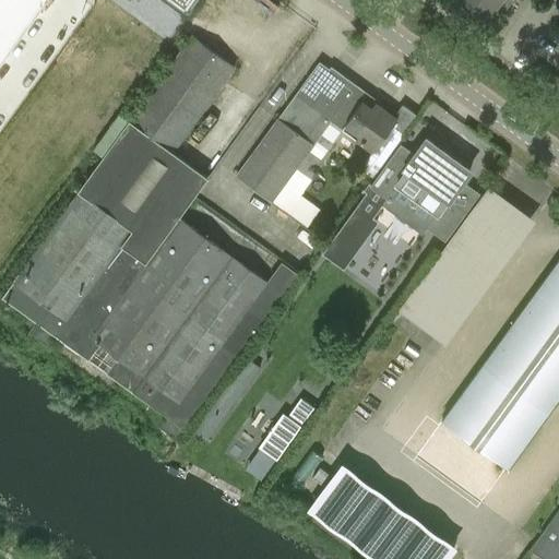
[(0,0),(0,56),(40,0),(0,0)]
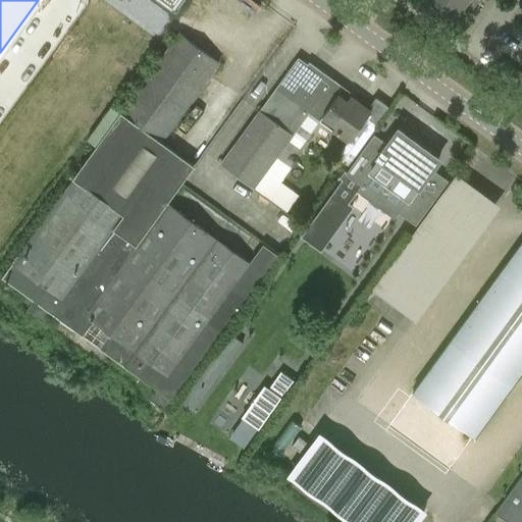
[(154,0),(168,10),(175,0),(154,0)]
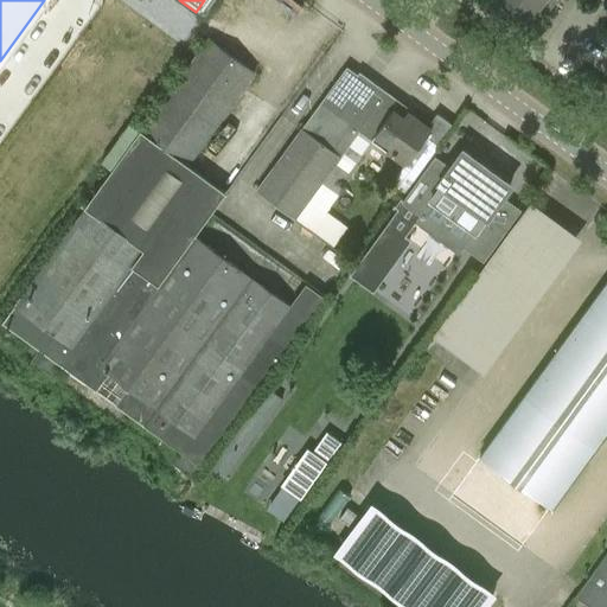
[(549,11),(535,0),(492,0),(528,25),(537,13),(543,18),(549,11)]
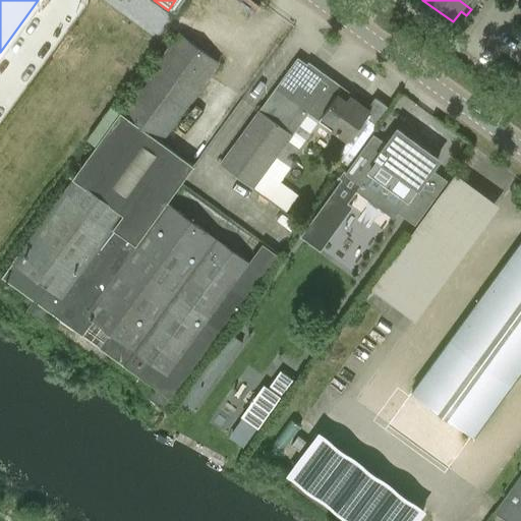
[(459,0),(471,9),(477,0),(459,0)]
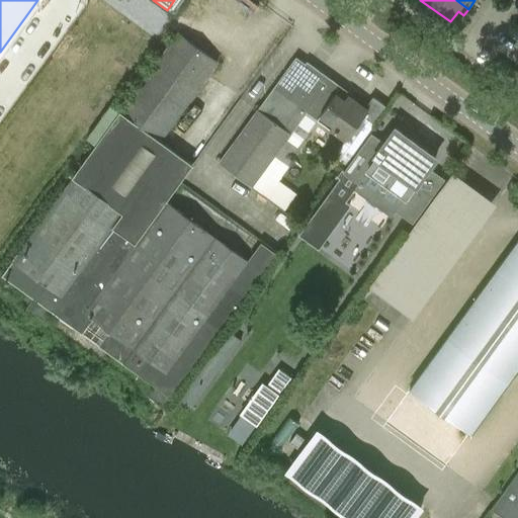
[(0,276),(0,279),(175,393),(269,248),(258,240),(248,256),(163,201),(189,160),(162,142),(216,59),(172,30),(119,111),(111,106),(0,276)]
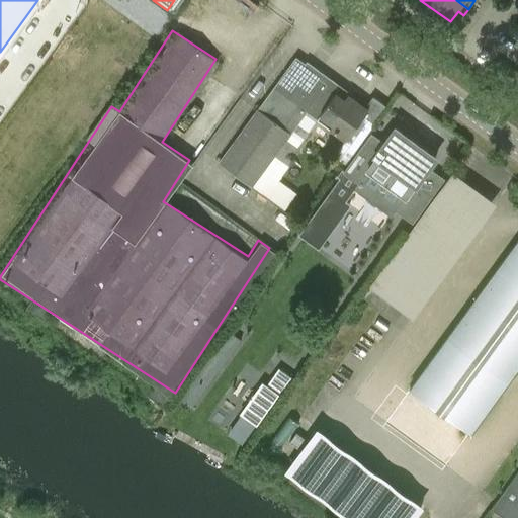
[(373,96),(364,108),(296,58),(219,163),(251,187),(284,211),(296,194),(278,181),(307,141),(304,139),(318,119),(345,140),(335,154),(347,162),(350,157),(354,160),(372,135),(368,132),(386,105),(373,96)]
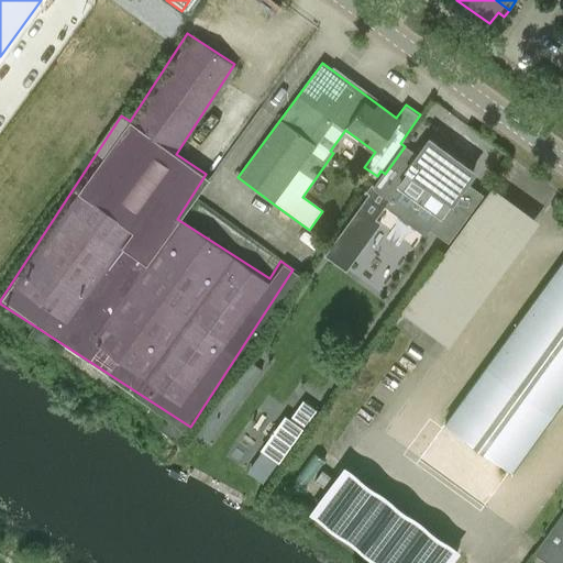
[(472,173),(429,141),(418,155),(406,145),(405,146),(385,174),(377,185),(390,195),(398,184),(441,216),(434,225),(445,233),(466,203),(455,196),(472,173)]
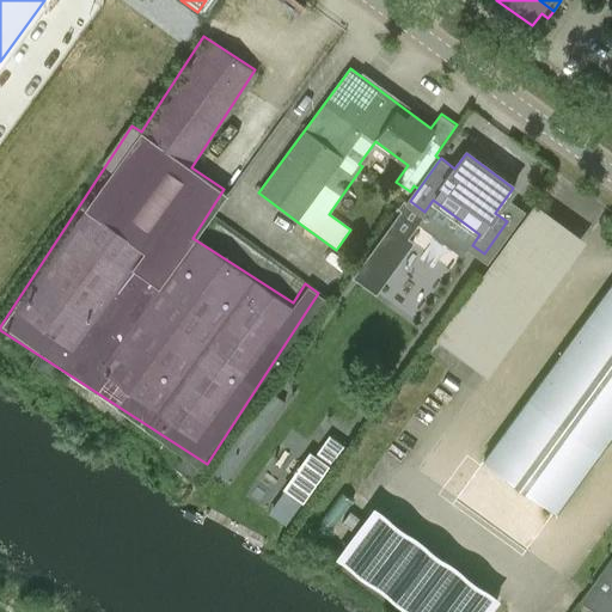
[(489,377),(582,236),(528,200),(435,341),(489,377)]
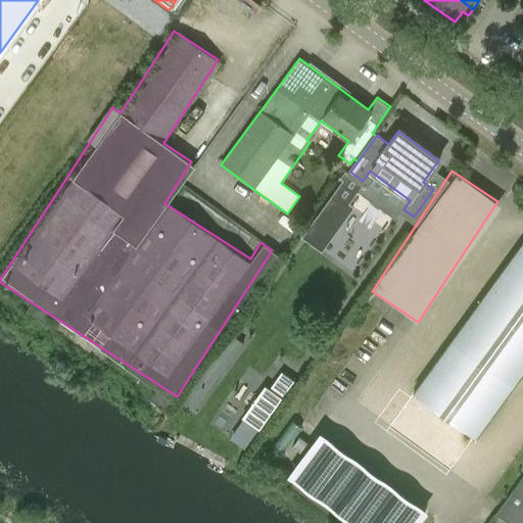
[(475,439),(522,373),(522,243),(414,393),(475,439)]
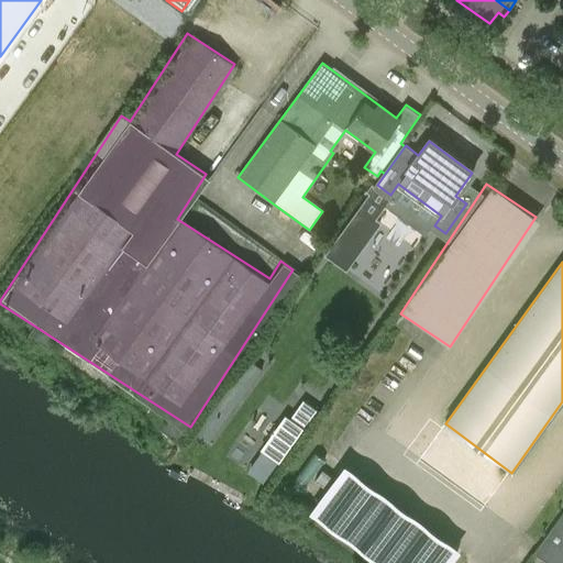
[(298,396),(245,468),(261,481),(315,408),(298,396)]
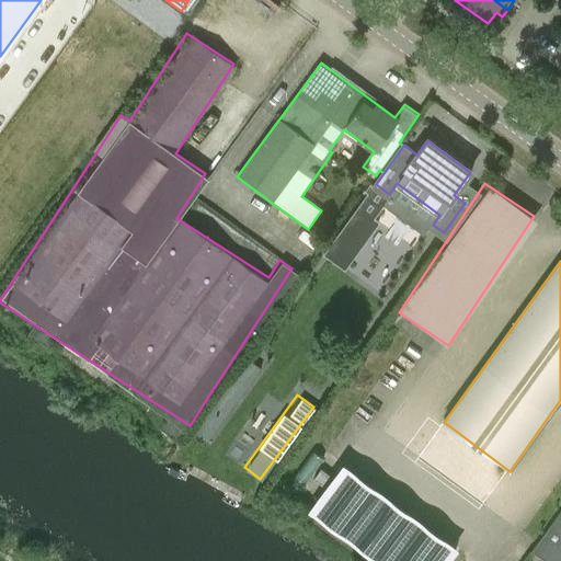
[(301,511),(373,560),(444,560),(456,546),(336,462),(301,511)]
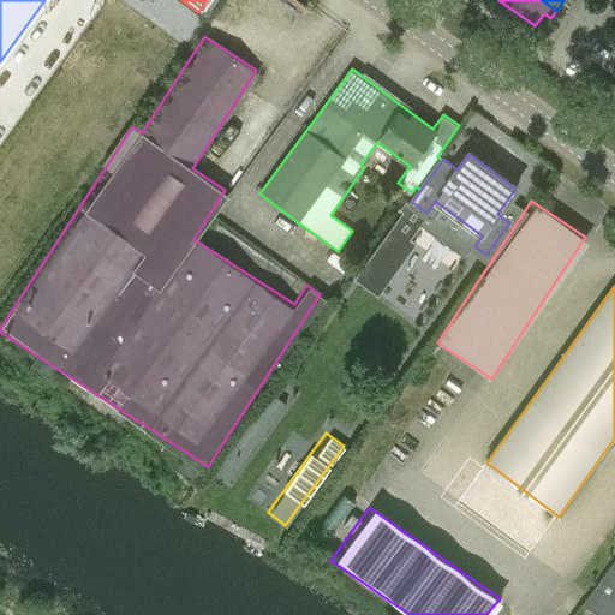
[(614,614),(614,589),(601,579),(583,605),(596,614),(614,614)]
